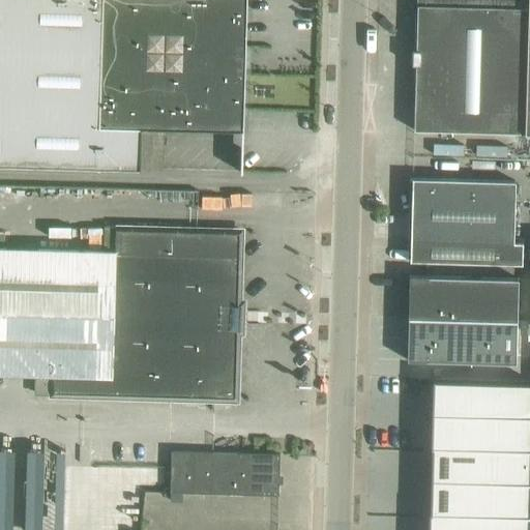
[(0,0),(0,165),(140,169),(141,127),(243,130),(246,0),(0,0)]
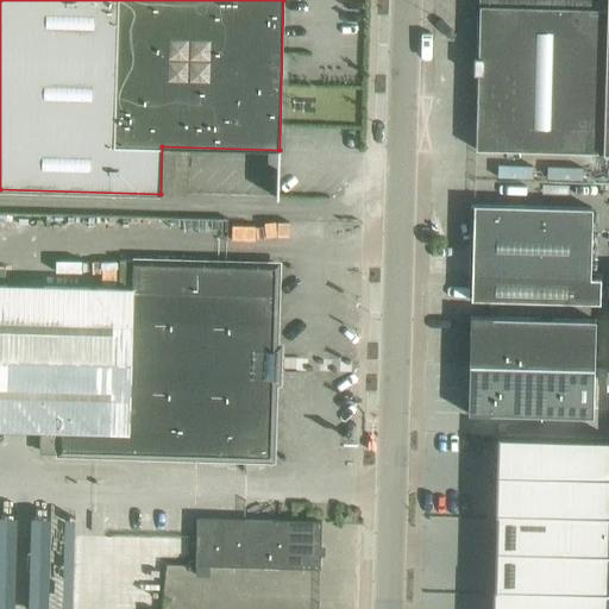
[(478,0),(475,150),(606,152),(608,0),(478,0)]
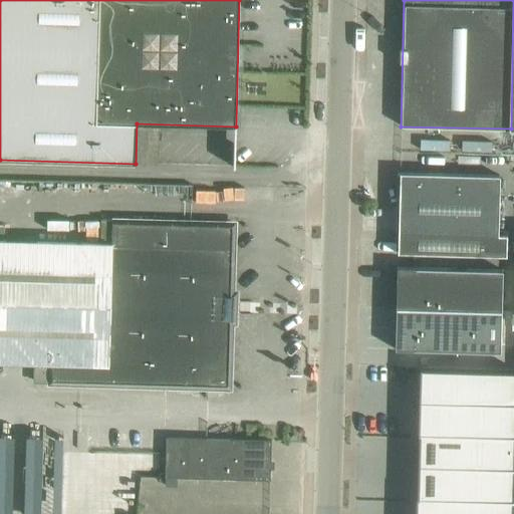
[(398,232),(398,253),(507,256),(507,234),(498,234),(500,175),(420,173),(400,173),(398,232)]
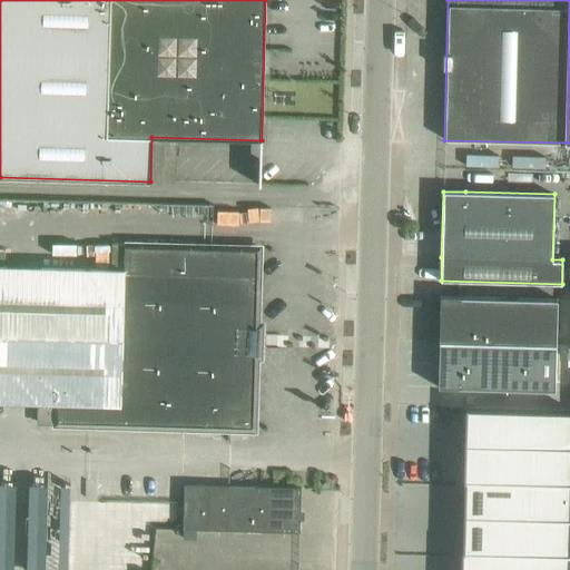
[(0,403),(38,405),(37,424),(56,425),(208,430),(231,430),(253,431),(253,408),(255,354),(259,355),(261,350),(255,350),(255,333),(261,333),(261,327),(255,327),(257,274),(257,247),(235,246),(112,243),(111,271),(0,266),(0,403)]
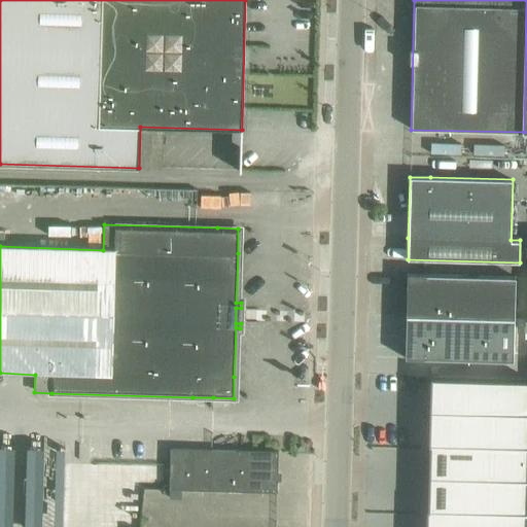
[(407,274),(406,316),(515,319),(516,277),(407,274)]
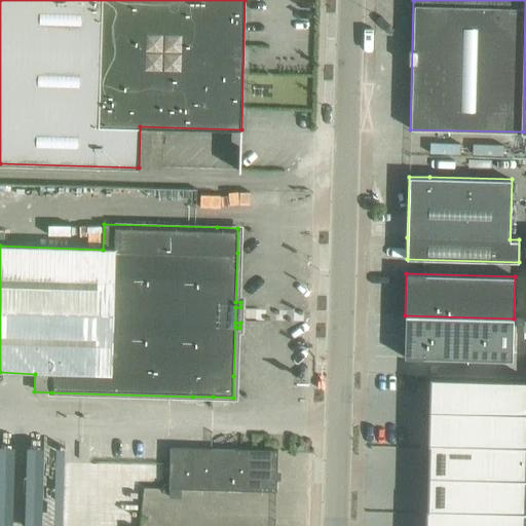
[(514,318),(405,315),(404,358),(512,361),(514,318)]
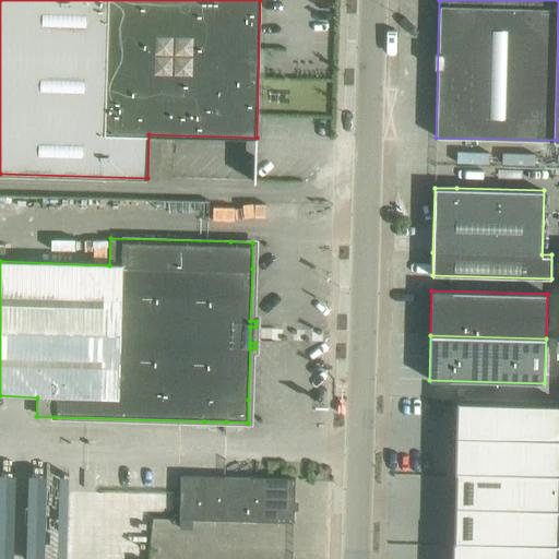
[(452,539),(451,558),(558,558),(558,556),(558,402),(456,400),(454,472),(455,472),(453,539),(452,539)]
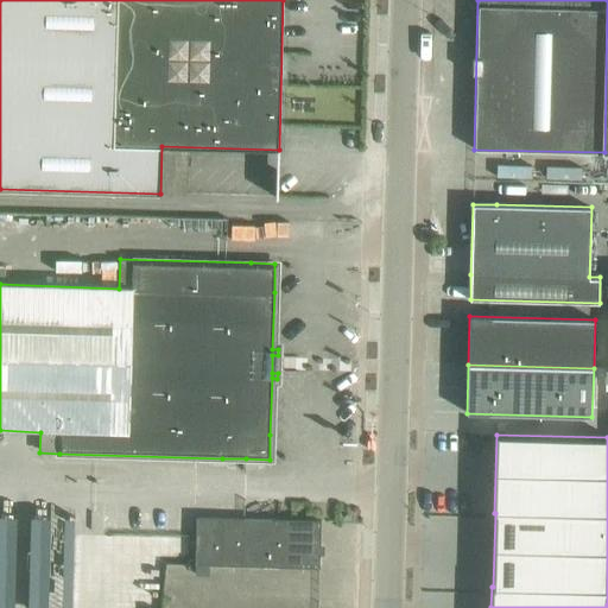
[(197,514),(215,514),(215,500),(197,500),(197,514)]
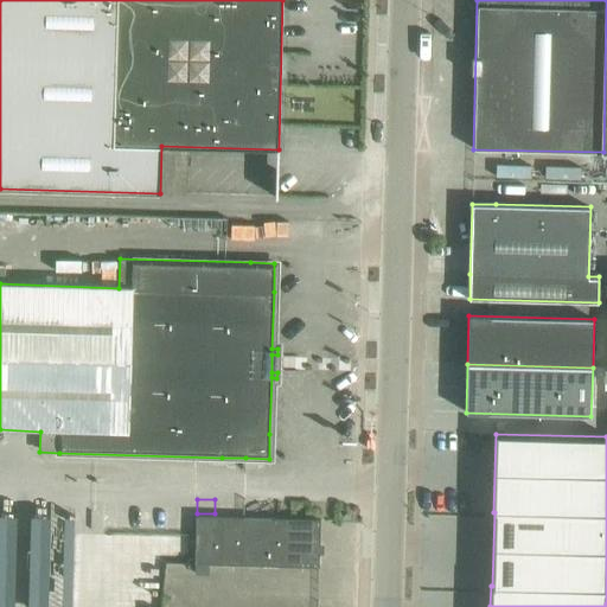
[(320,519),(198,516),(196,564),(319,567),(320,519)]
